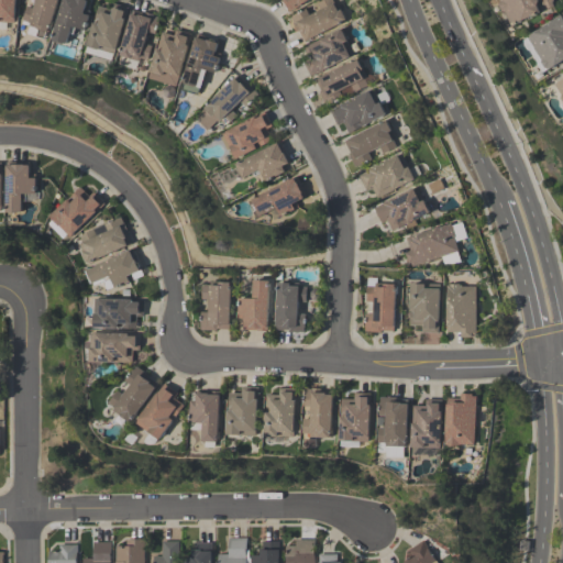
[(17,0),(0,0),(0,22),(18,23),(17,0)]
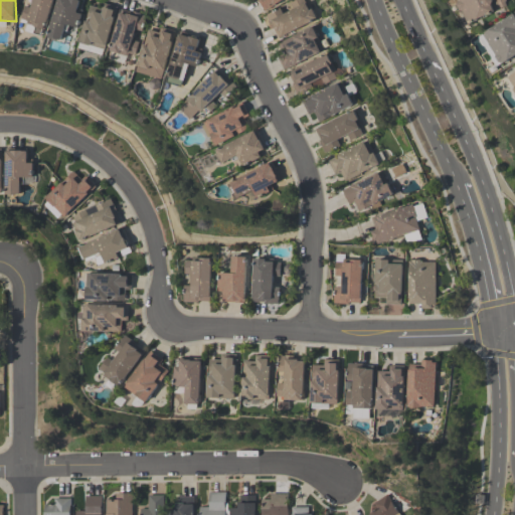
[(33,0),(53,0),(45,27),(44,27),(43,30),(33,27),(34,25),(26,23),(27,21),(20,19),(24,6),(31,8),(33,0)]
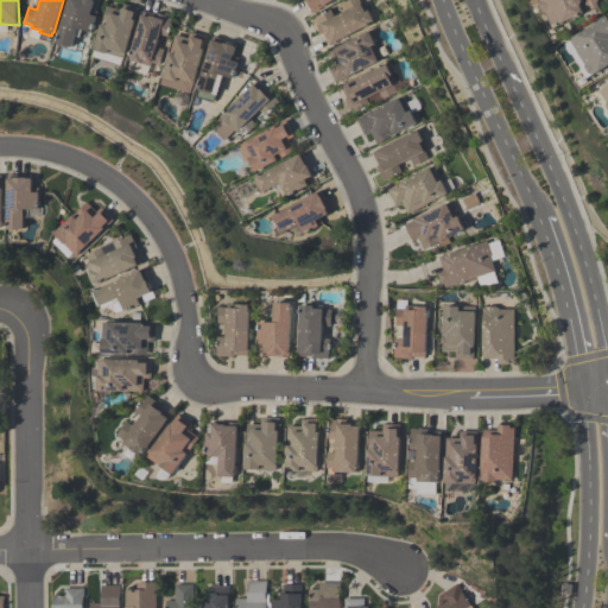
[(73,49),(69,48),(69,49),(57,46),(58,44),(56,44),(68,0),(95,0),(93,11),(97,13),(92,35),(77,31),(73,49)]
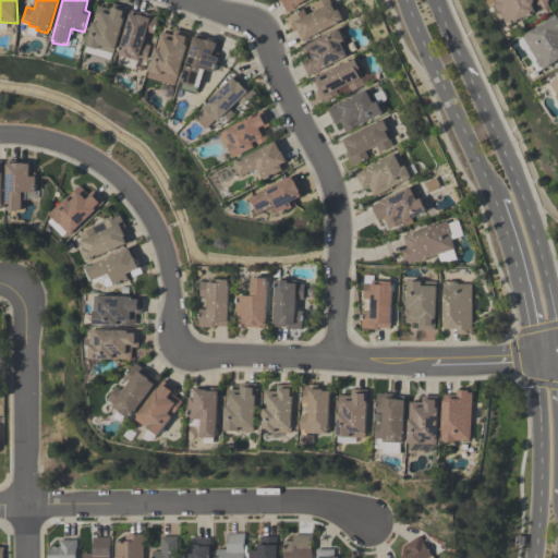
[(307,0),(296,8),(296,7),(287,12),(279,0),(307,0)]
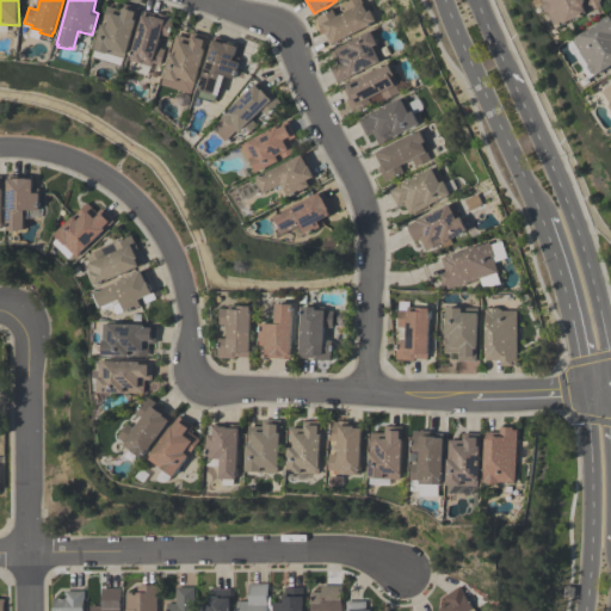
[(351,0),(359,0),(362,4),(365,2),(371,12),(370,12),(376,23),(371,25),(372,25),(334,45),(334,44),(331,47),(325,35),(322,35),(318,26),(319,25),(315,19),(332,11),(337,18),(349,12),(344,4),(351,0)]
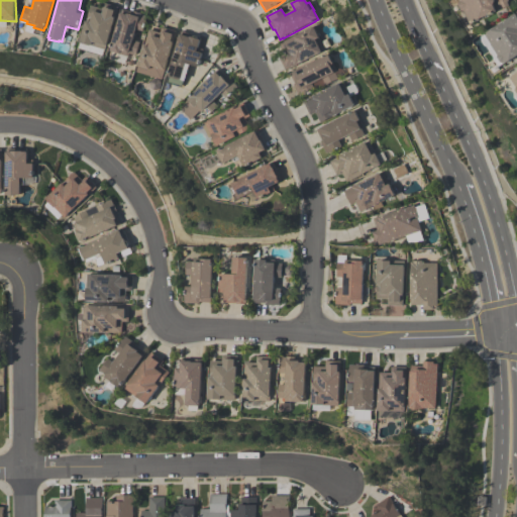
[(471,25),(464,12),(461,11),(459,6),(460,2),(459,0),(510,0),(508,1),(509,2),(508,2),(510,6),(503,9),(502,5),(501,6),(500,5),(499,5),(497,1),(496,2),(494,6),(497,13),(471,25)]
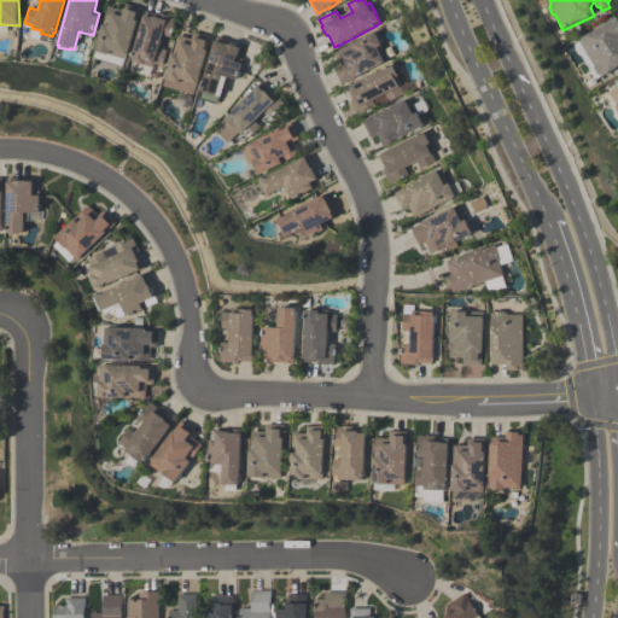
[(93,59),(95,52),(94,52),(109,7),(121,11),(123,4),(141,10),(126,60),(124,60),(122,68),(93,59)]
